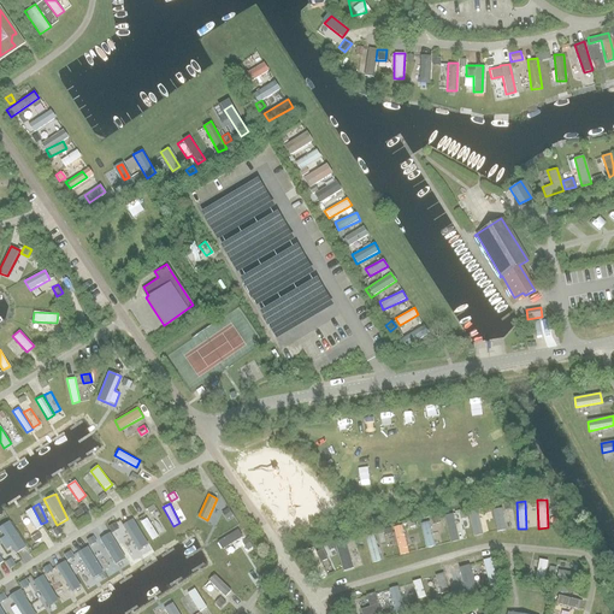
[(31,508),(24,512),(36,531),(43,526),(31,508)]
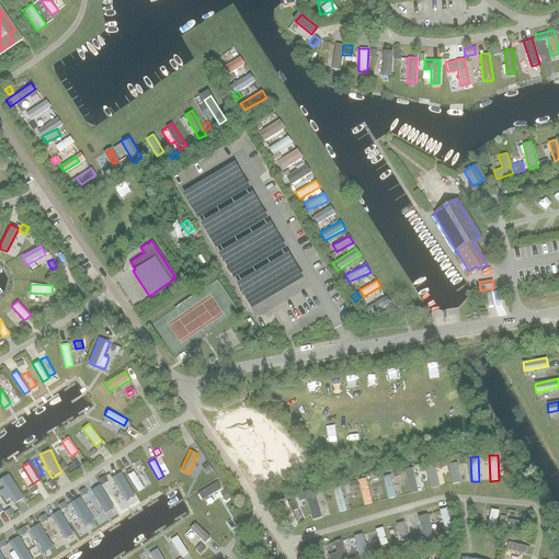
[(449,463),(452,483),(458,482),(457,463),(449,463)]
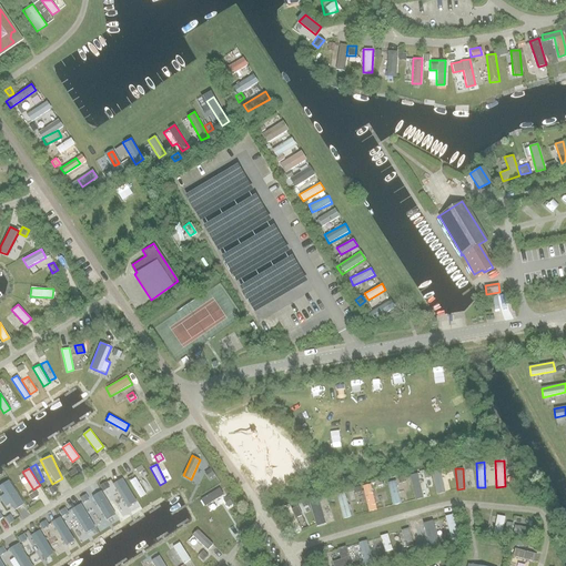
[(437,494),(444,493),(438,471),(432,472),(437,494)]
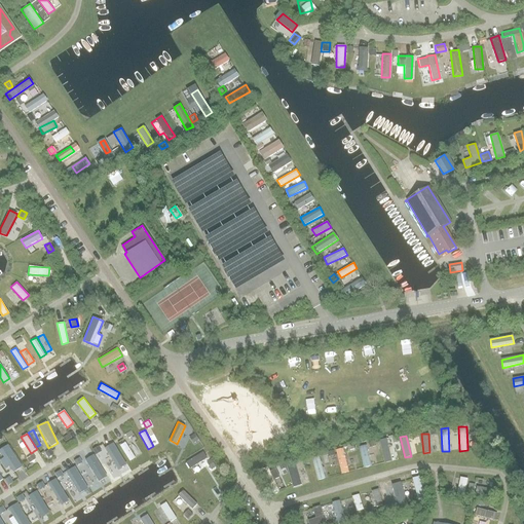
[(386,438),(379,440),(384,462),(393,460),(386,438)]
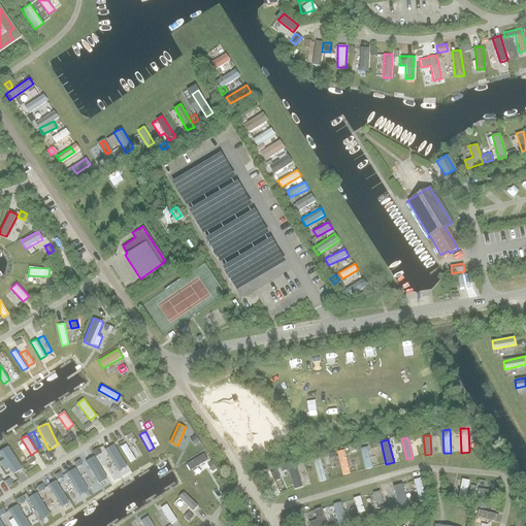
[(126,444),(121,447),(130,462),(136,459),(126,444)]
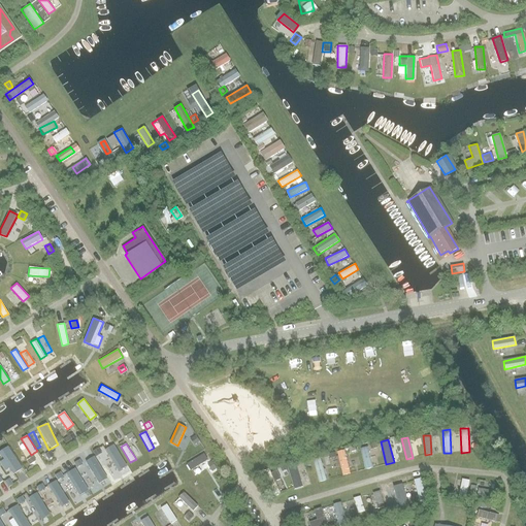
[(360,448),(365,468),(373,466),(367,446),(360,448)]
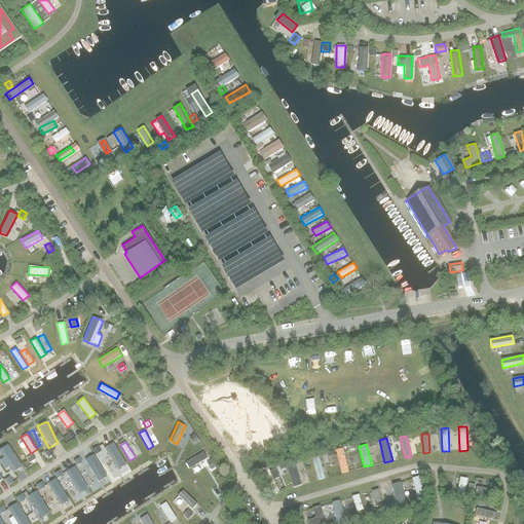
[(0,459),(10,475),(23,466),(8,445),(0,450),(0,459)]
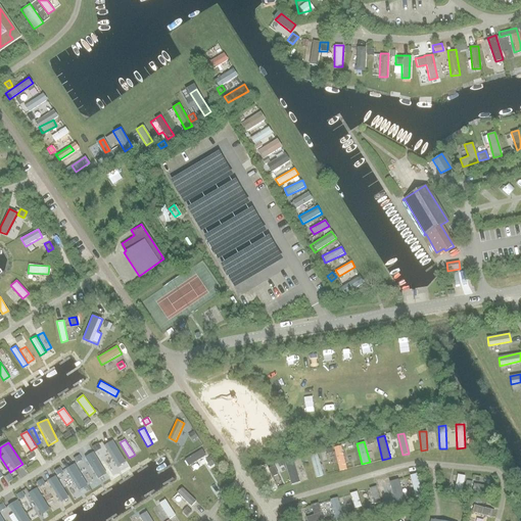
[(338,471),(346,470),(342,445),(334,446),(338,471)]
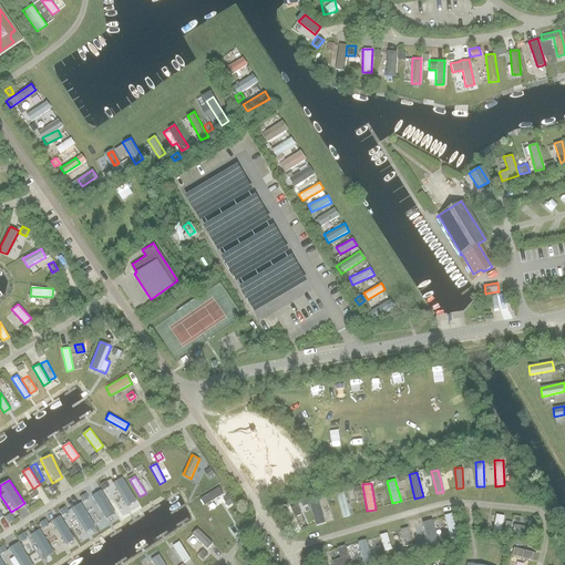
[(199,496),(204,504),(224,495),(221,488),(199,496)]
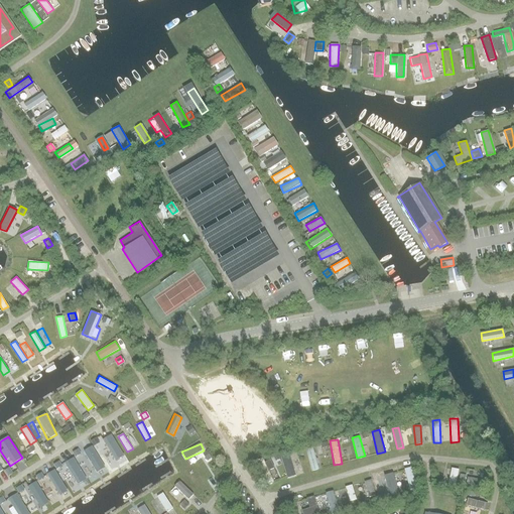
[(33,450),(30,444),(24,450),(27,454),(33,450)]
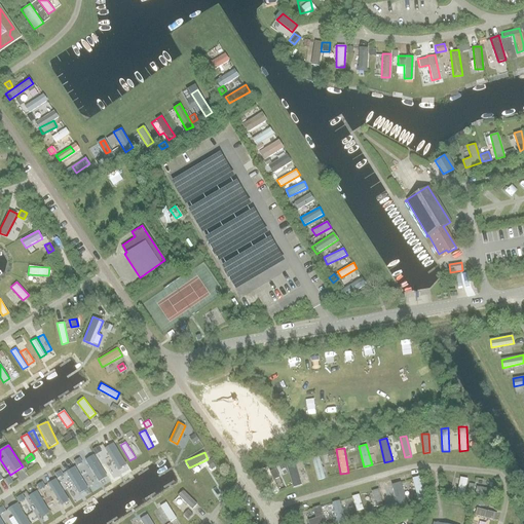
[(320,456),(312,458),(317,480),(325,478),(320,456)]
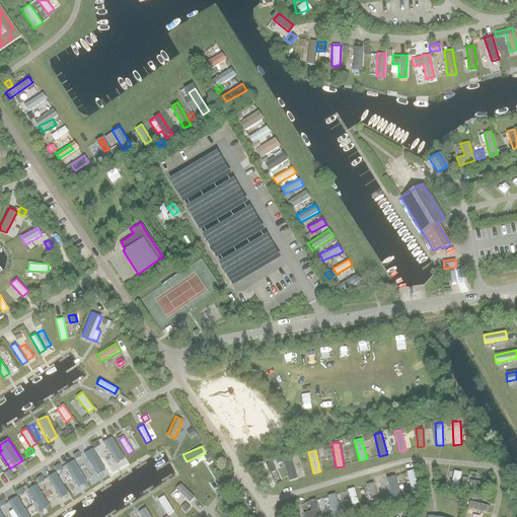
[(211,459),(207,452),(203,455),(207,462),(211,459)]
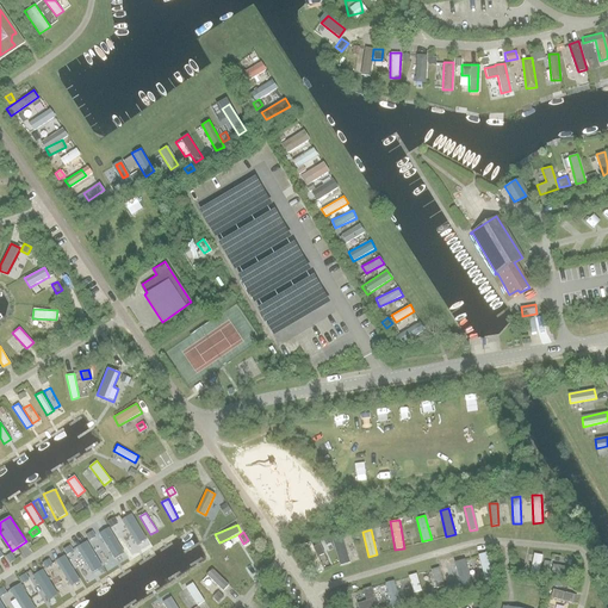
[(339,565),(349,563),(346,539),(334,540),(339,565)]
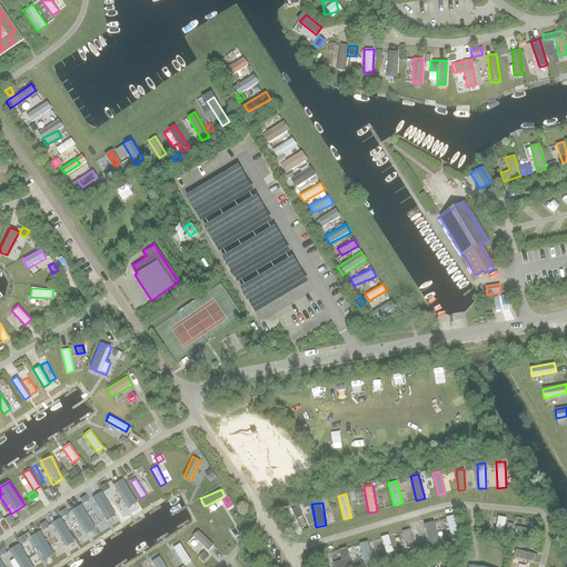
[(297,506),(290,509),(288,504),(281,507),(294,534),(300,530),(295,518),(301,516),(297,506)]
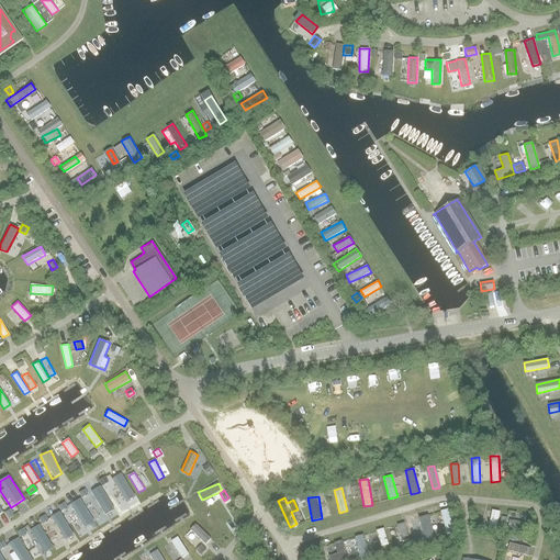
[(440,511),(447,533),(455,530),(448,508),(440,511)]
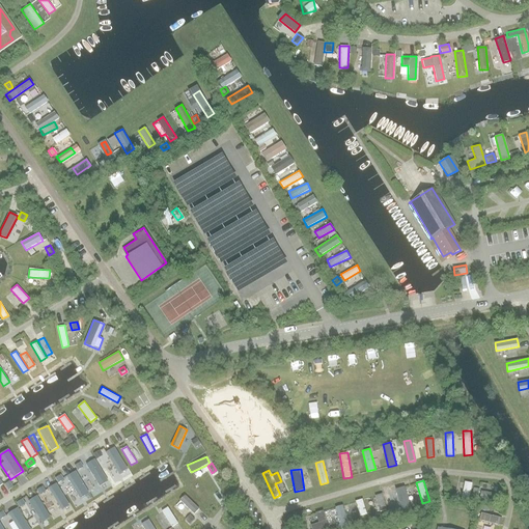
[(464,481),(460,499),(468,501),(472,482),(464,481)]
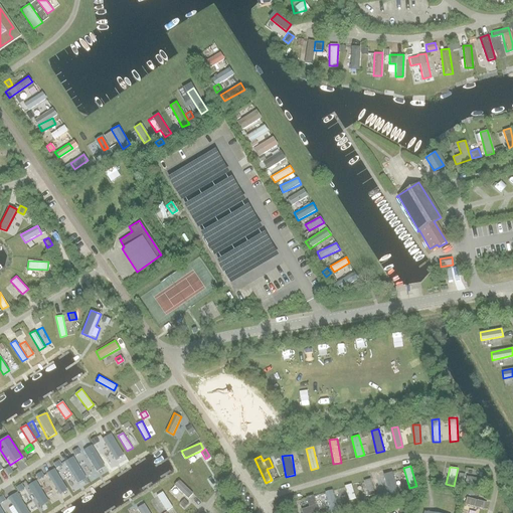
[(388,493),(396,491),(390,471),(382,474),(388,493)]
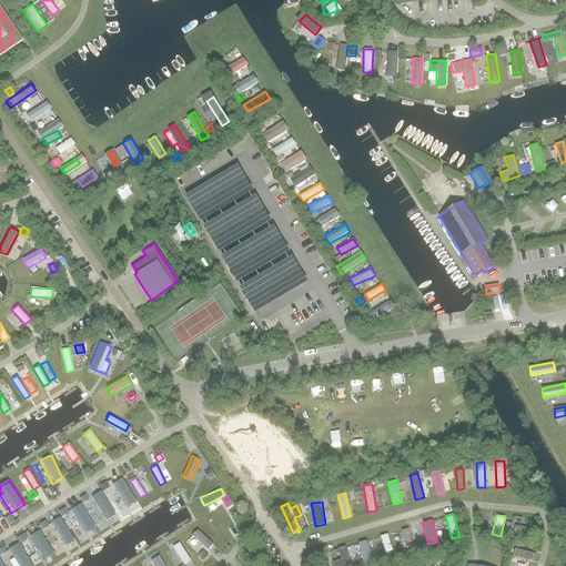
[(514,521),(514,534),(533,534),(533,522),(514,521)]
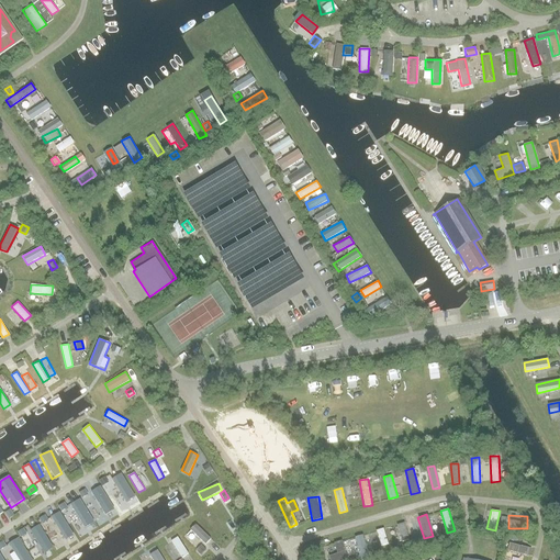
[(44,553),(54,547),(38,524),(29,530),(44,553)]
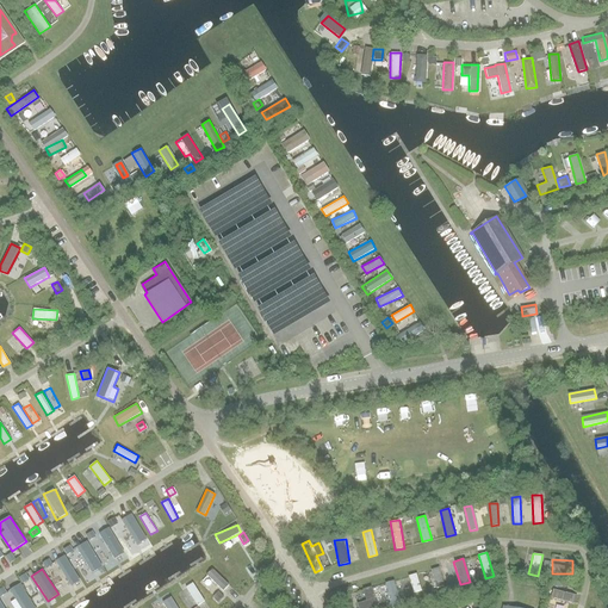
[(224,589),(228,584),(212,569),(209,574),(224,589)]
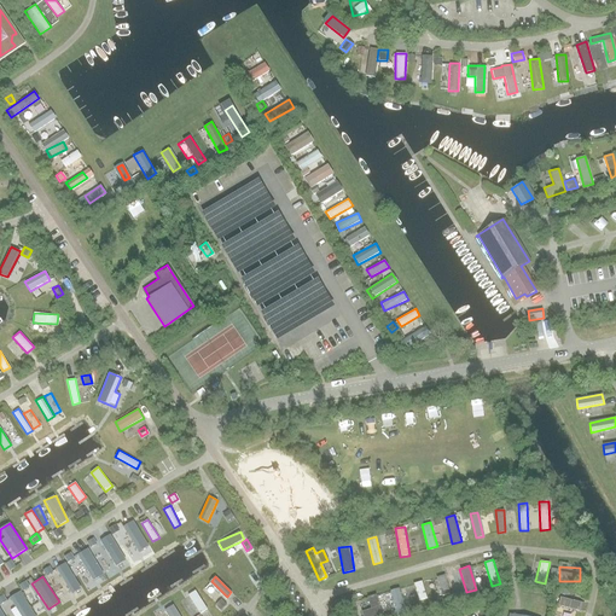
[(422,580),(414,582),(419,600),(426,598),(422,580)]
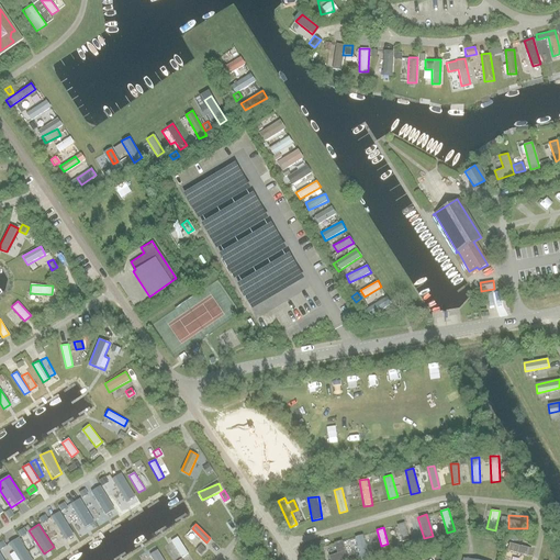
[(353,537),(359,559),(369,556),(362,534),(353,537)]
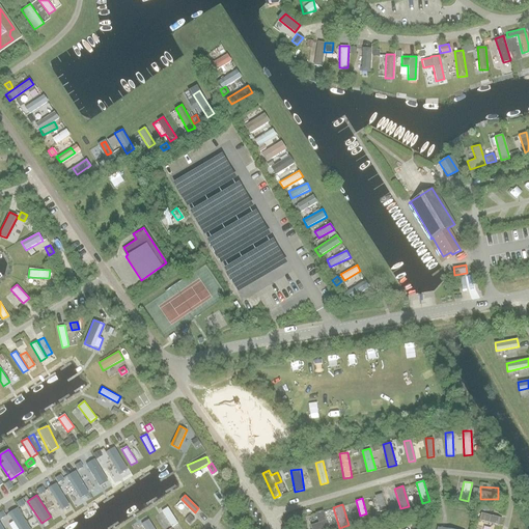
[(164,528),(168,528),(178,523),(167,505),(155,513),(164,528)]
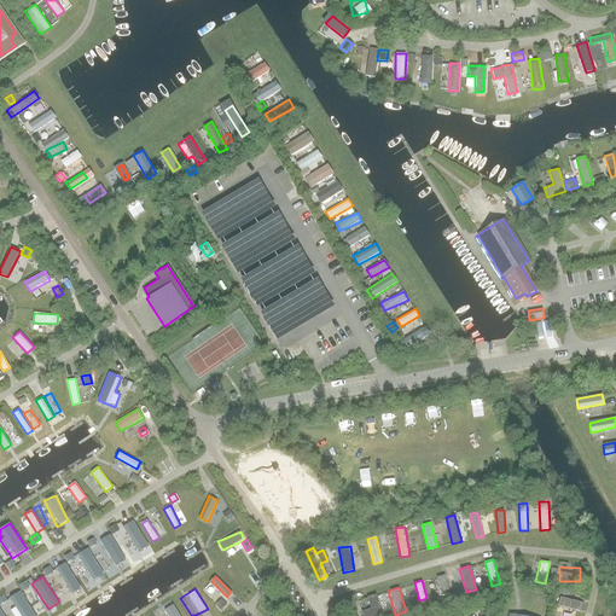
[(18,615),(35,615),(21,591),(9,598),(18,615)]
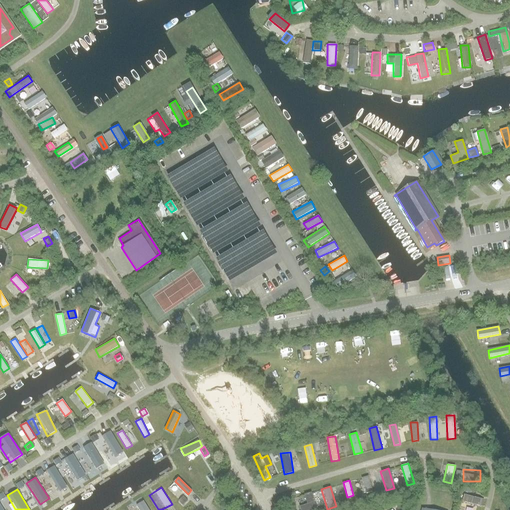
[(483,506),(484,499),(466,494),(464,501),(483,506)]
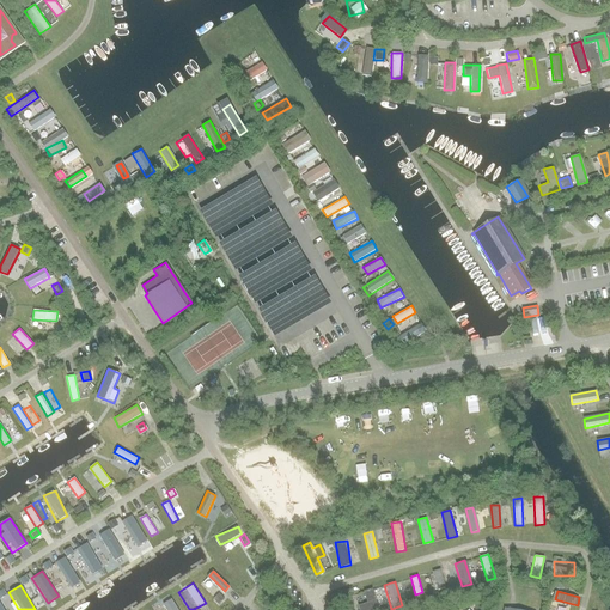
[(178,609),(171,598),(163,604),(166,609),(178,609)]
